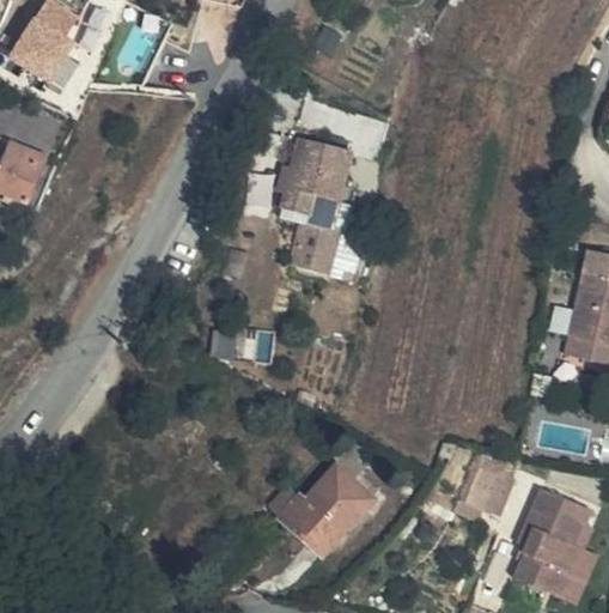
[(54,0),(44,0),(8,55),(48,82),(74,41),(65,34),(77,14),(54,0)]
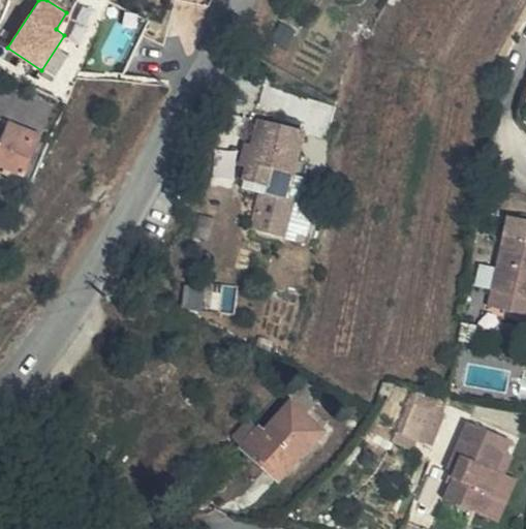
[(281,21),(272,38),(286,45),(296,29),(281,21)]
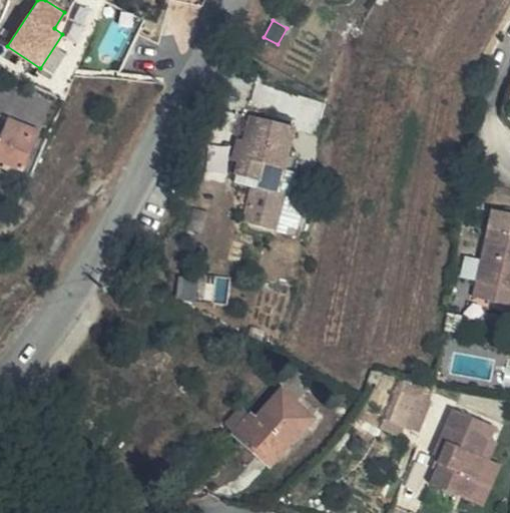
[(0,116),(36,134),(55,97),(0,76),(0,116)]
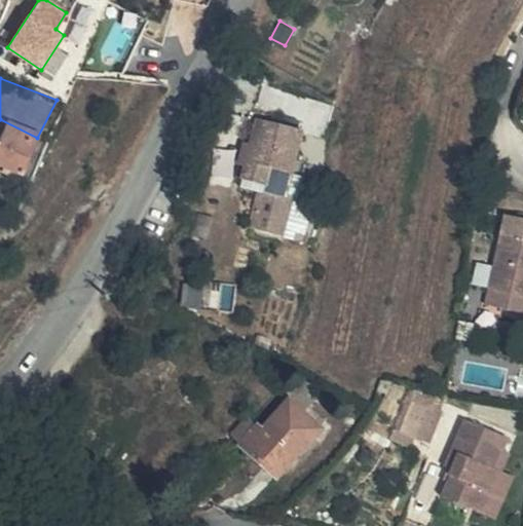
[(302,129),(255,119),(239,181),(262,186),(265,171),(291,176),(302,129)]
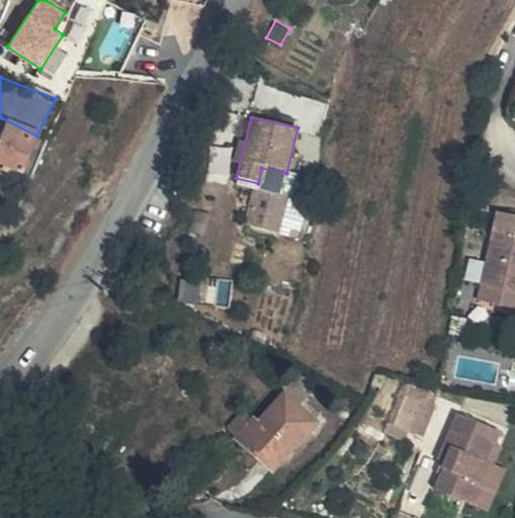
[(0,164),(17,172),(32,137),(2,122),(0,126),(0,164)]
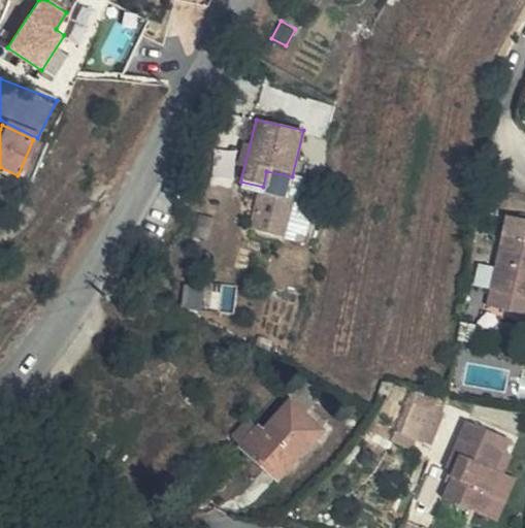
[(33,139),(18,175),(29,180),(44,144),(33,139)]
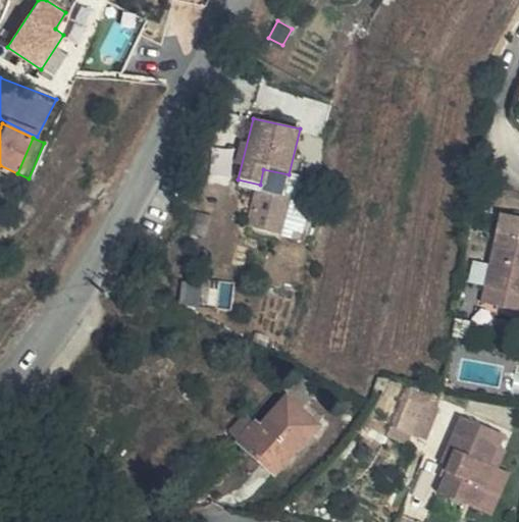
[(283,195),(289,174),(263,169),(260,185),(238,179),(237,186),(256,192),(282,198),(283,195)]
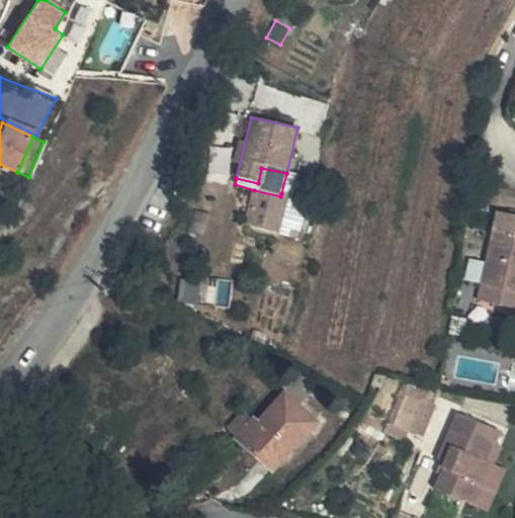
[(280,196),(254,190),(244,230),(275,237),(286,194),(281,193),(280,196)]
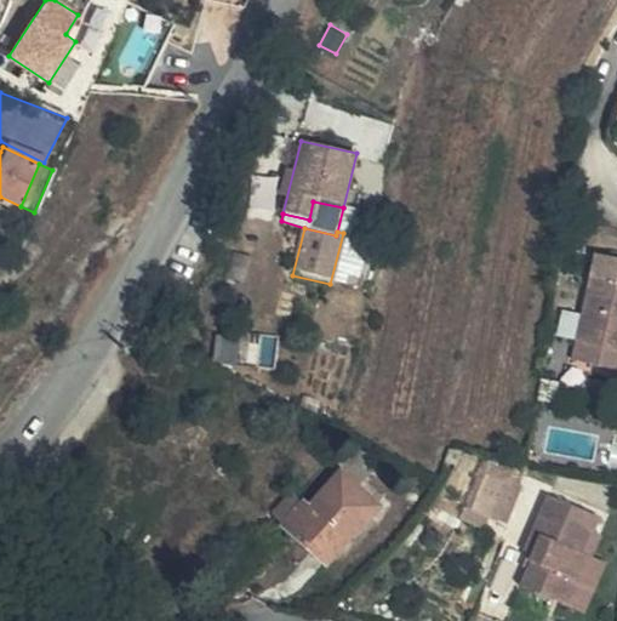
[(616,255),(596,250),(592,269),(616,275),(616,255)]
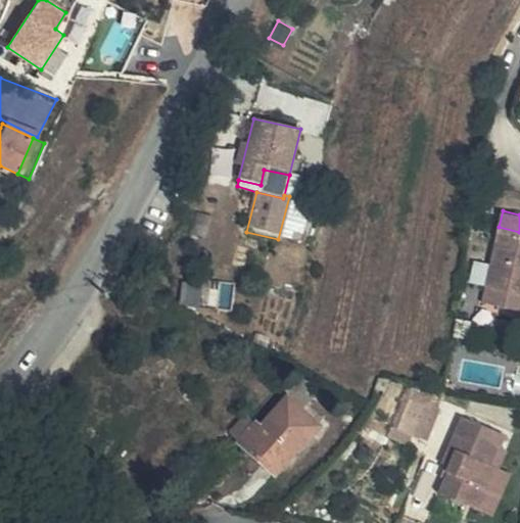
[(519,232),(499,227),(485,279),(500,283),(495,299),(515,305),(519,289),(519,288),(519,232)]
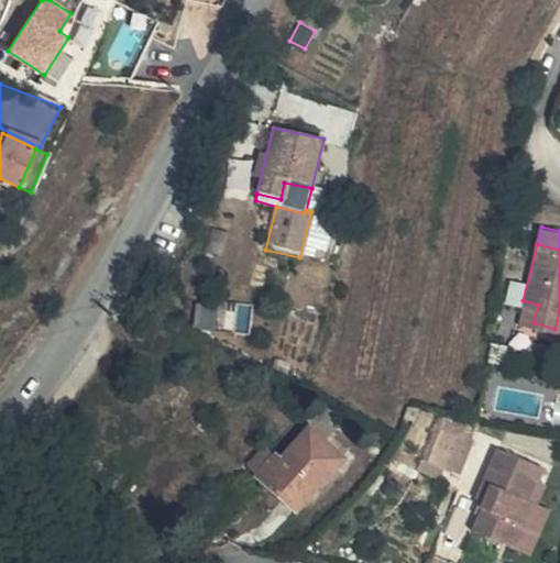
[(248,332),(252,305),(199,297),(195,324),(248,332)]
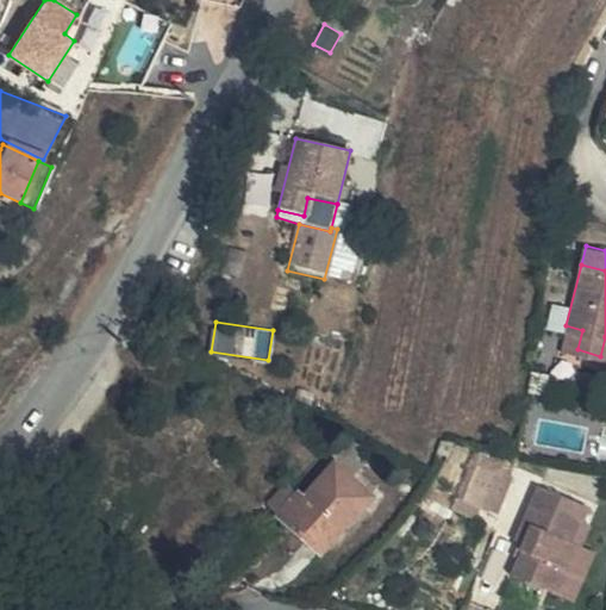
[(582,330),(566,325),(561,346),(578,349),(582,330)]
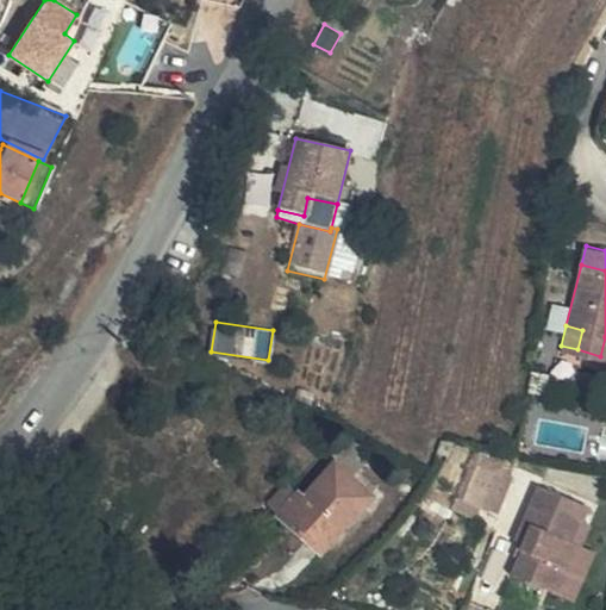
[(481,455),(464,492),(481,499),(494,504),(510,468),(481,455)]
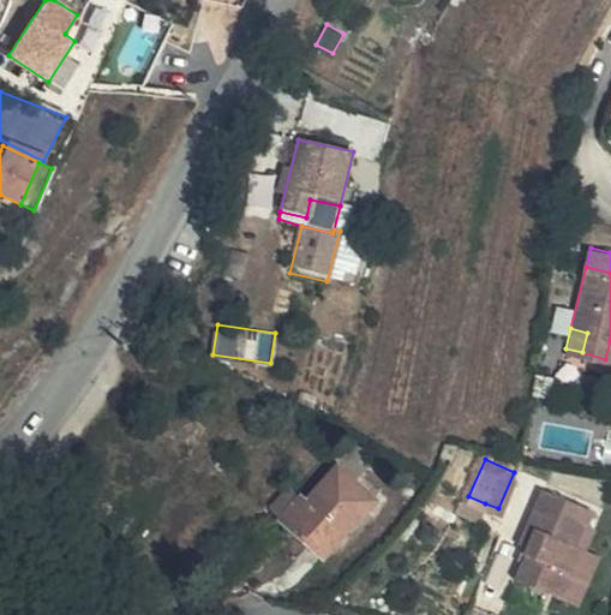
[(379,499),(340,465),(304,507),(297,501),(281,519),(327,559),(379,499)]
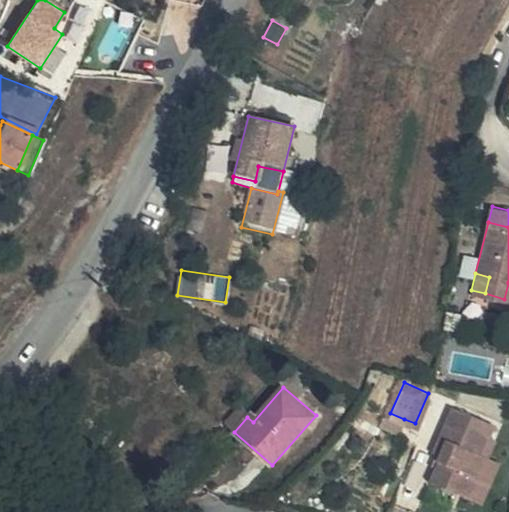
[(455,406),(442,435),(449,438),(441,455),(432,481),(473,499),(490,457),(482,454),(491,433),(495,423),(455,406)]
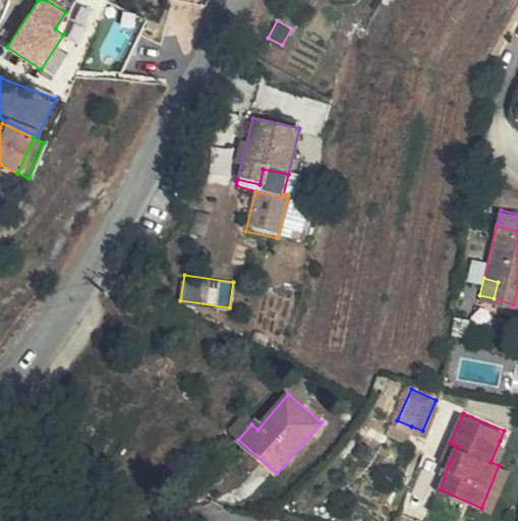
[(411,426),(397,420),(390,416),(384,429),(406,439),(411,426)]
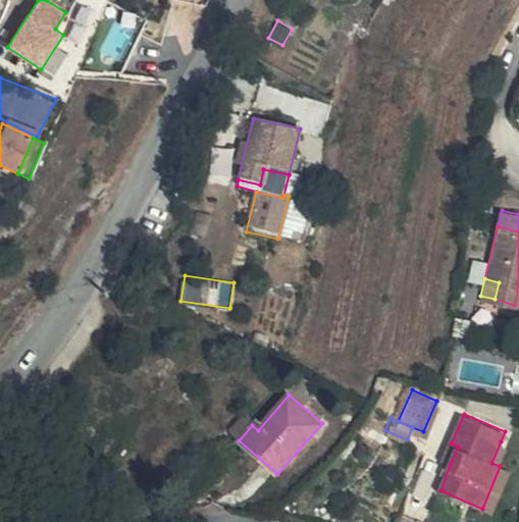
[(508,445),(501,441),(491,463),(500,466),(508,445)]
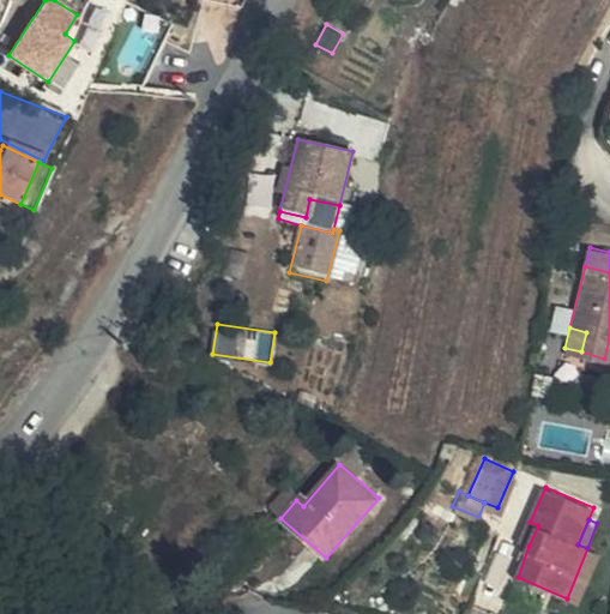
[(538,525),(530,522),(523,542),(529,546),(538,525)]
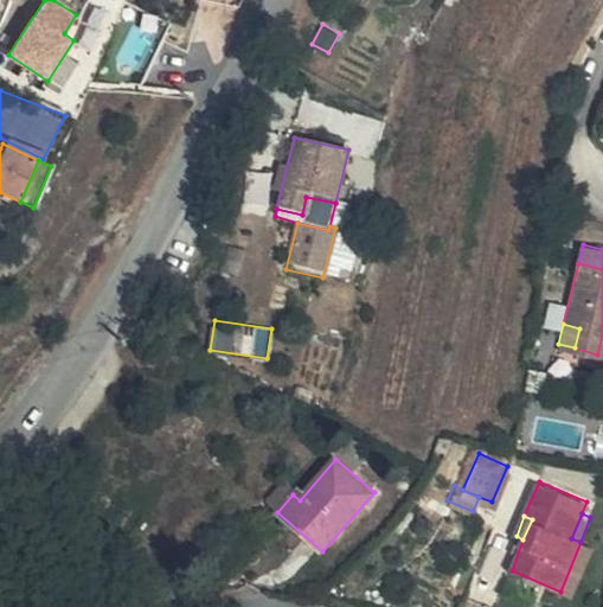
[(581,542),(560,592),(569,595),(589,547),(581,542)]
